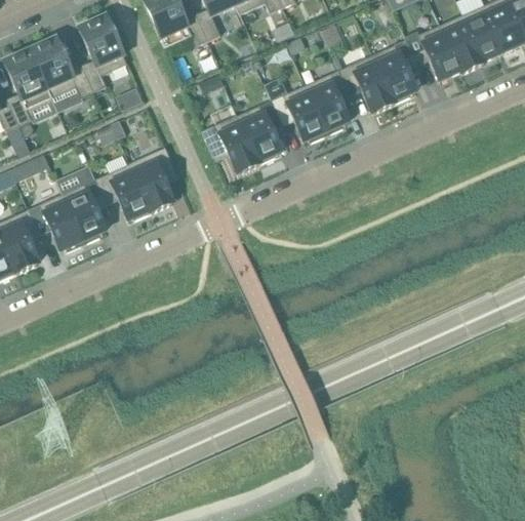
[(143,0),(164,47),(190,36),(194,46),(207,41),(195,13),(184,18),(174,0),(143,0)]
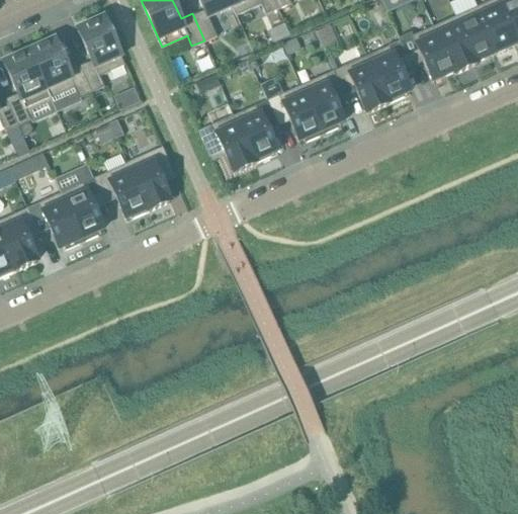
[(192,13),(204,40),(217,34),(208,15),(232,5),(236,13),(237,13),(230,0),(199,0),(203,9),(192,13)]
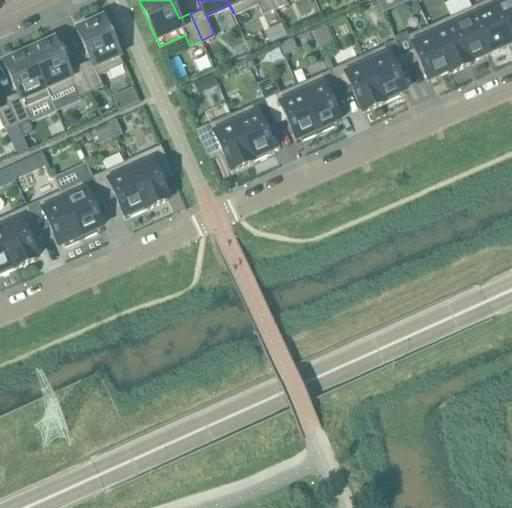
[(275,7),(271,0),(227,0),(234,13),(258,2),(262,13),(275,7)]
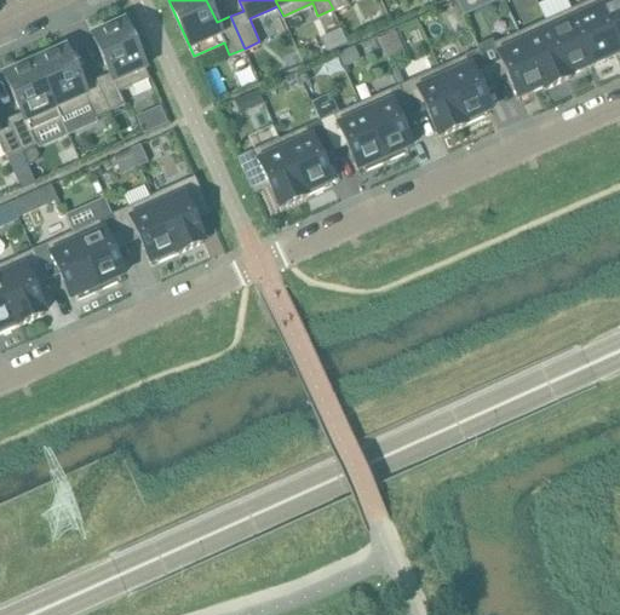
[(459,0),(457,1),(458,3),(464,16),(480,10),(476,0),(459,0)]
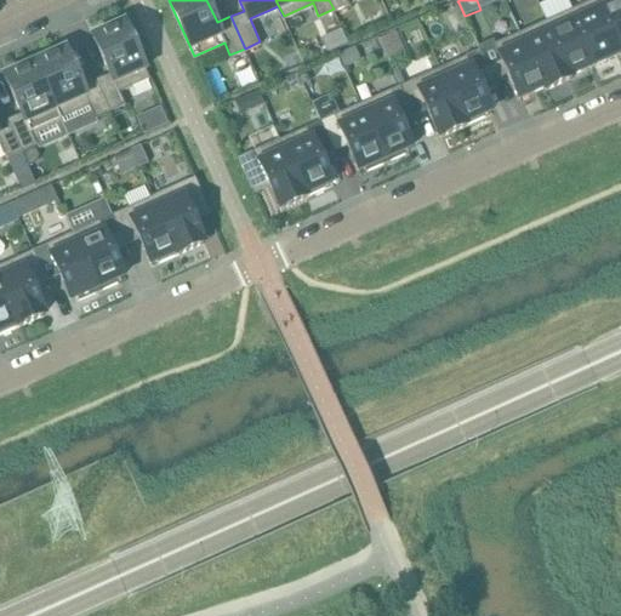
[(585,0),(571,6),(596,61),(620,49),(598,0),(585,0)]
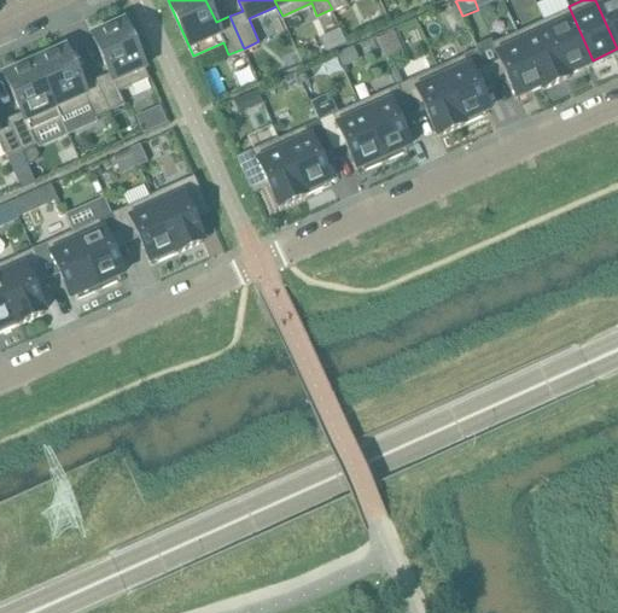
[(595,0),(617,48),(617,0),(595,0)]
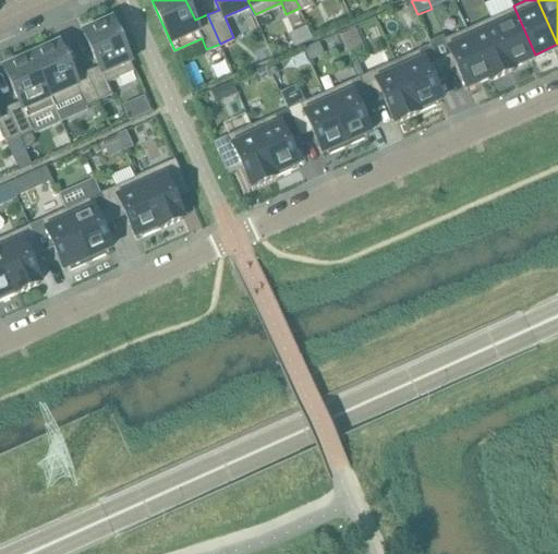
[(513,5),(490,15),(513,65),(535,55),(513,5)]
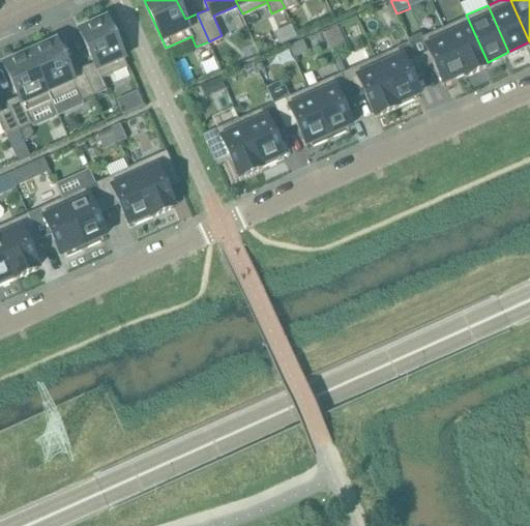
[(466,15),(443,25),(465,71),(466,75),(488,64),(487,62),(488,62),(466,15)]
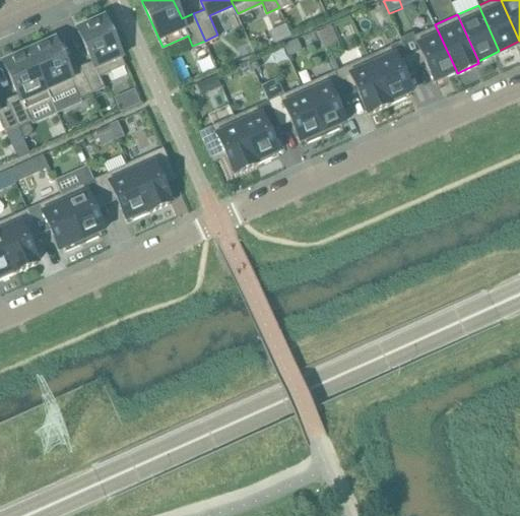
[(101,75),(125,64),(104,16),(100,17),(99,15),(82,22),(83,25),(77,27),(91,59),(80,64),(92,91),(105,85),(101,75)]
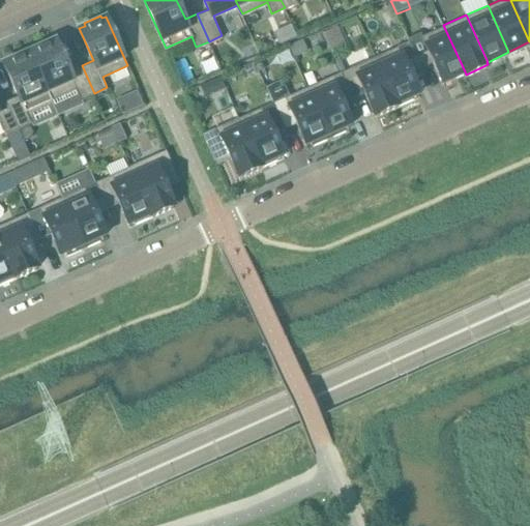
[(278,42),(295,35),(290,25),(273,32),(278,42)]
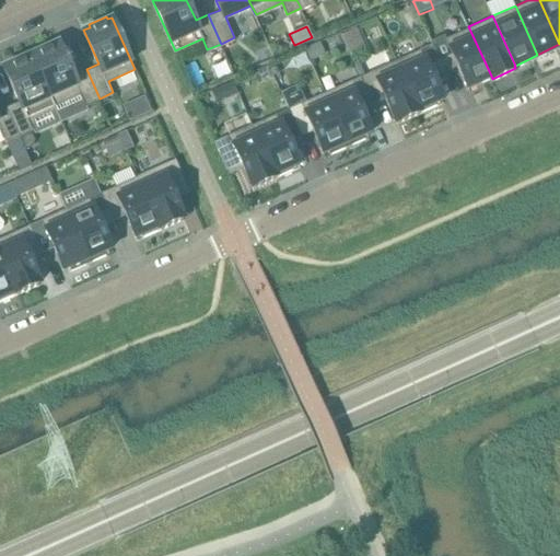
[(452,53),(440,58),(444,68),(456,62),(467,87),(491,76),(468,26),(445,37),(452,53)]
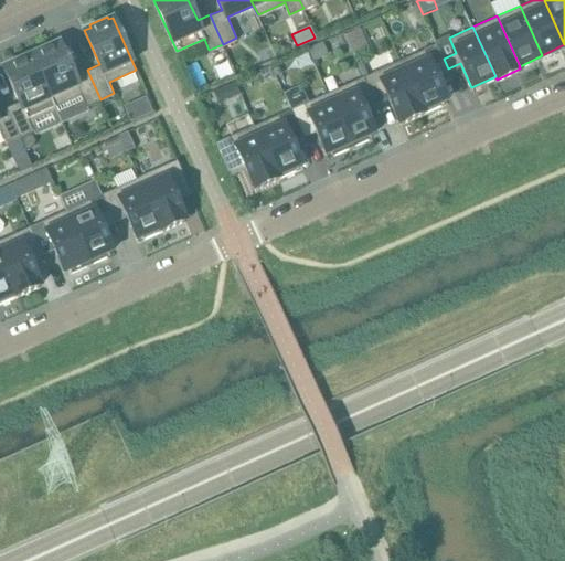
[(100,99),(87,70),(75,75),(60,41),(53,44),(52,41),(33,49),(35,52),(31,54),(55,106),(82,94),(86,105),(100,99)]
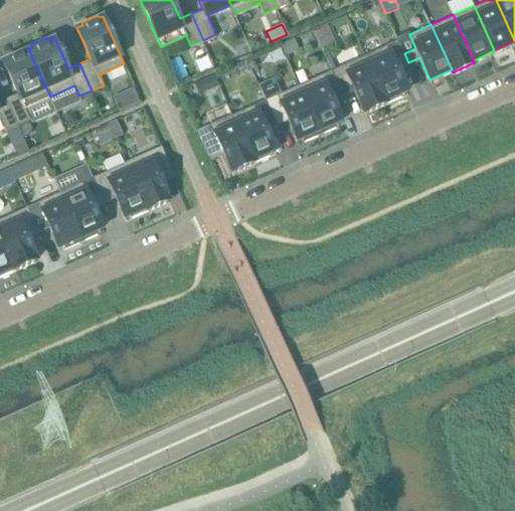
[(285,55),(294,51),(289,39),(280,43),(285,55)]
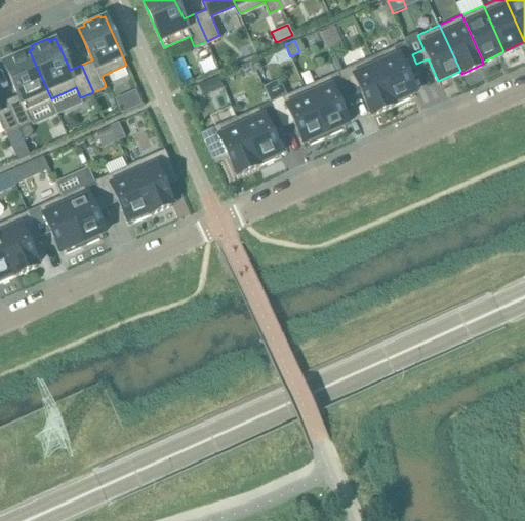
[(394,45),(370,56),(392,105),(410,96),(409,94),(414,91),(405,69),(416,64),(412,54),(406,40),(394,45)]
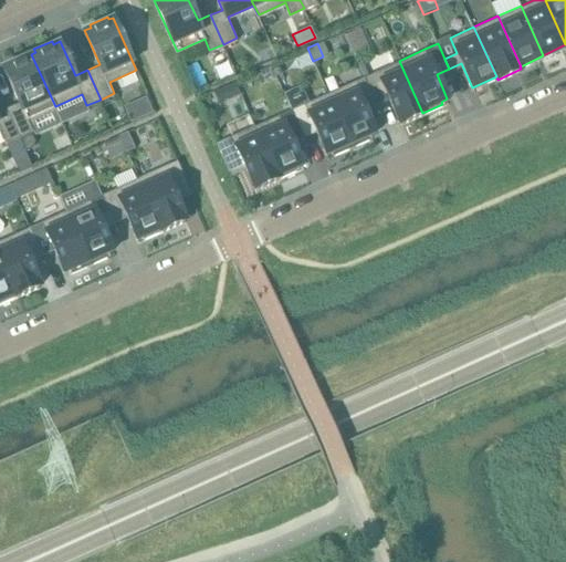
[(55,106),(31,54),(28,55),(27,52),(9,60),(10,63),(3,66),(19,101),(7,106),(20,135),(33,129),(29,118),(55,106)]
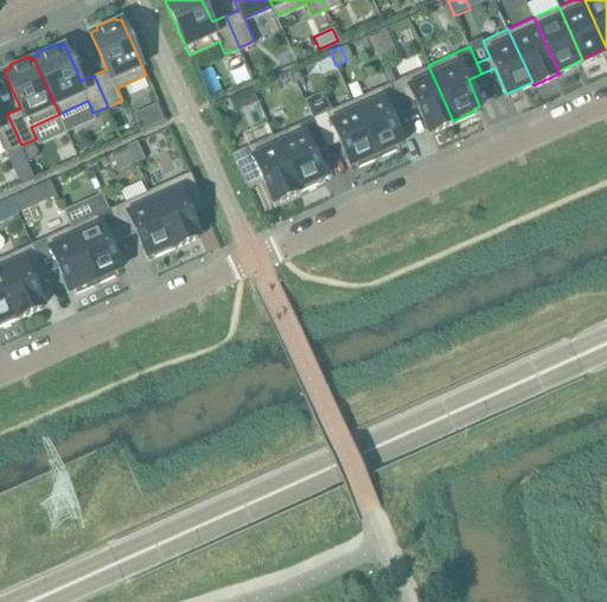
[(428,65),(391,81),(403,109),(417,103),(428,129),(430,128),(432,130),(453,121),(428,65)]
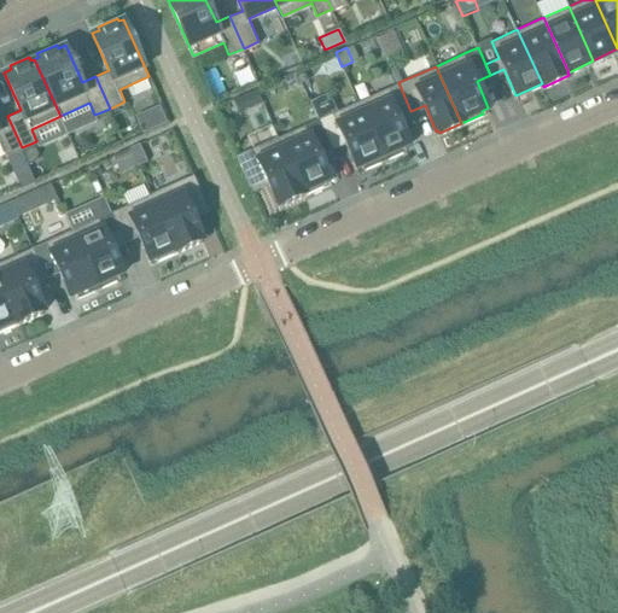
[(310,105),(295,73),(278,80),(293,112),(310,105)]
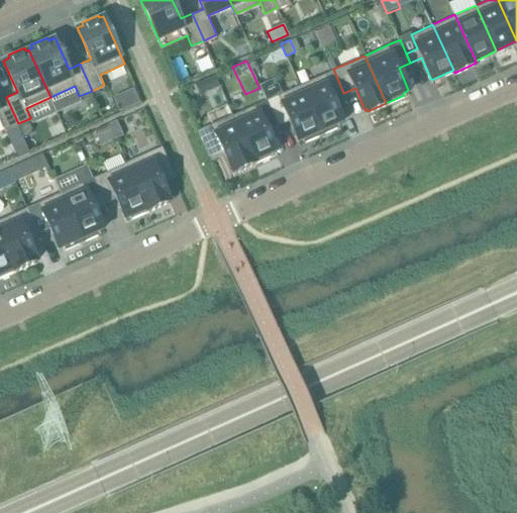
[(333,69),(300,84),(322,133),(338,125),(336,122),(342,120),(332,98),(343,93),(333,69)]
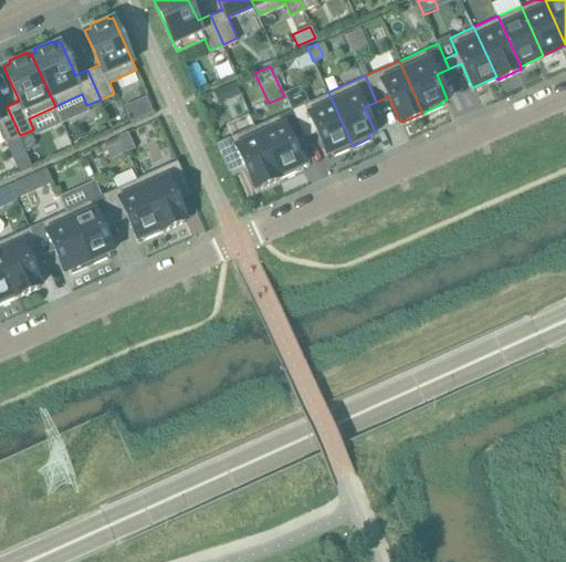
[(233,80),(223,84),(229,96),(239,92),(233,80)]
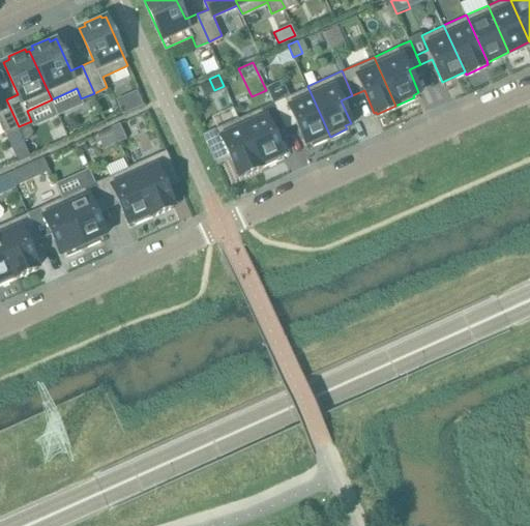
[(289,94),(273,101),(280,116),(285,125),(296,120),(306,143),(312,141),(313,144),(330,137),(307,86),(289,94)]
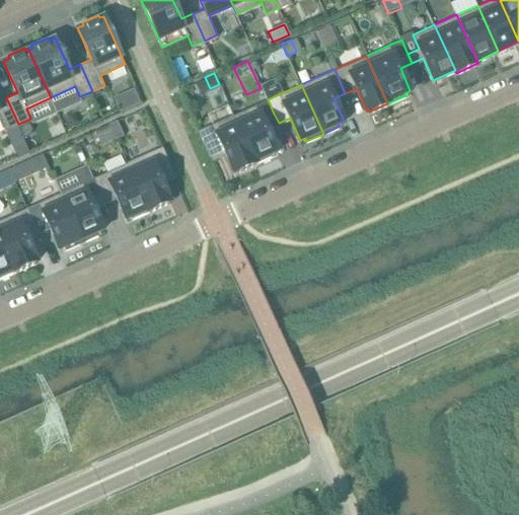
[(0,120),(1,120),(5,130),(6,130),(18,124),(6,97),(0,99),(0,120)]
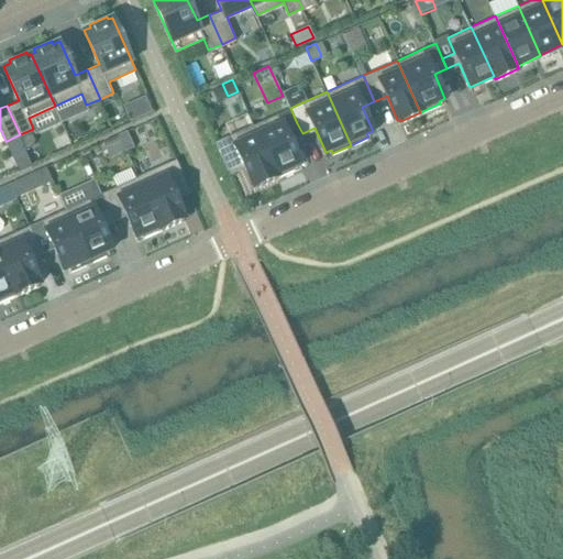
[(278,113),(254,124),(276,174),(300,163),(289,139),(302,133),(297,123),(290,108),(278,113)]
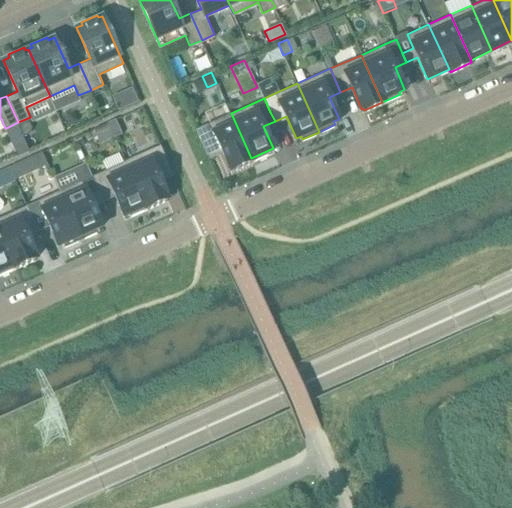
[(231,113),(197,128),(208,153),(221,147),(230,167),(231,167),(232,169),(252,160),(251,158),(231,113)]
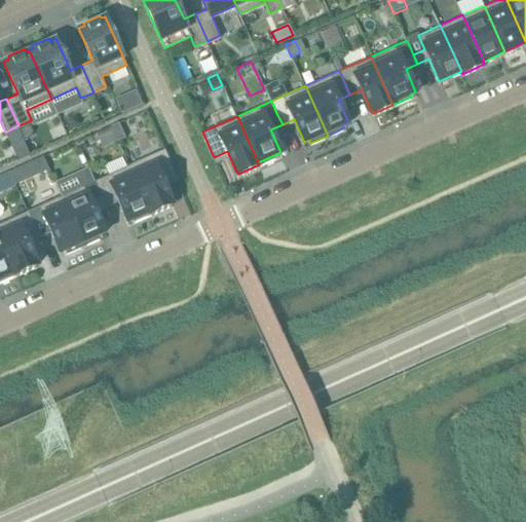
[(19,159),(31,153),(25,139),(19,125),(6,132),(9,139),(19,159)]
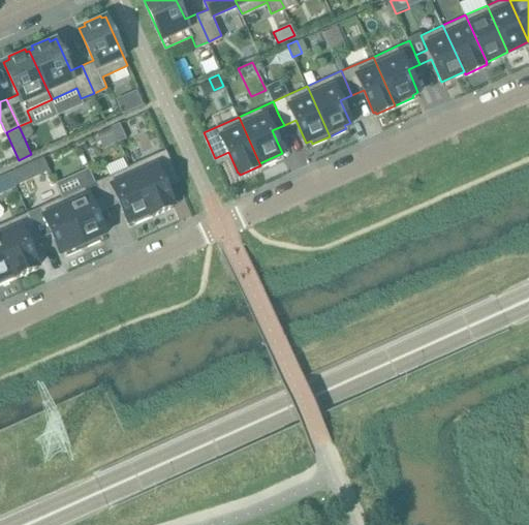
[(165,150),(131,164),(154,214),(173,206),(172,203),(173,203),(163,181),(177,176),(165,150)]
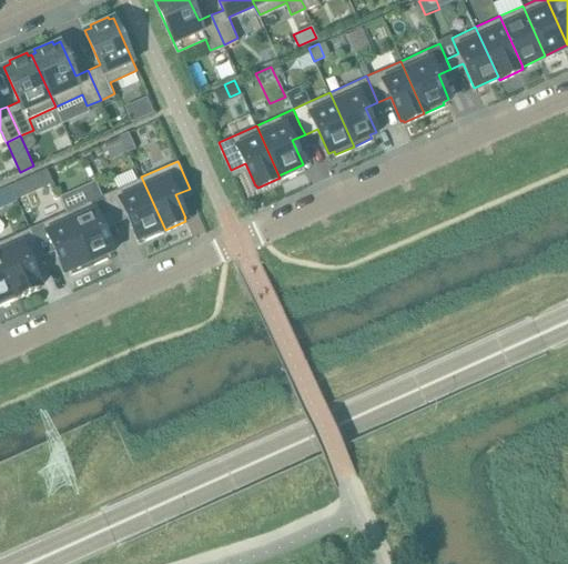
[(49,165),(0,185),(0,204),(34,191),(40,204),(61,195),(49,165)]
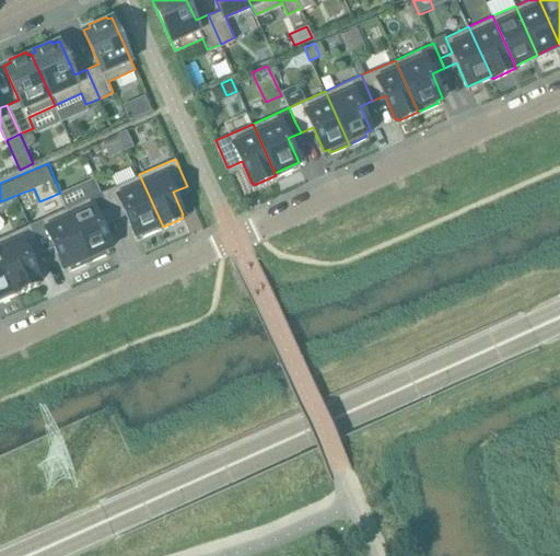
[(139,174),(102,192),(113,217),(126,211),(136,235),(141,233),(142,235),(163,227),(139,174)]
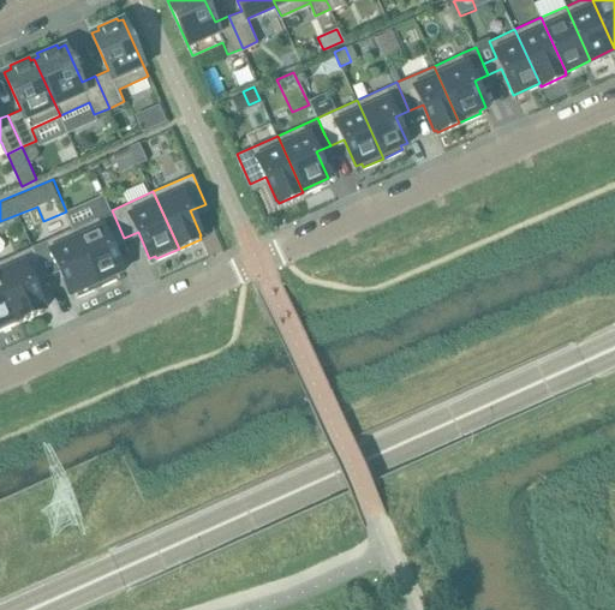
[(112,210),(72,227),(97,286),(118,277),(115,273),(123,270),(111,244),(124,238),(112,210)]
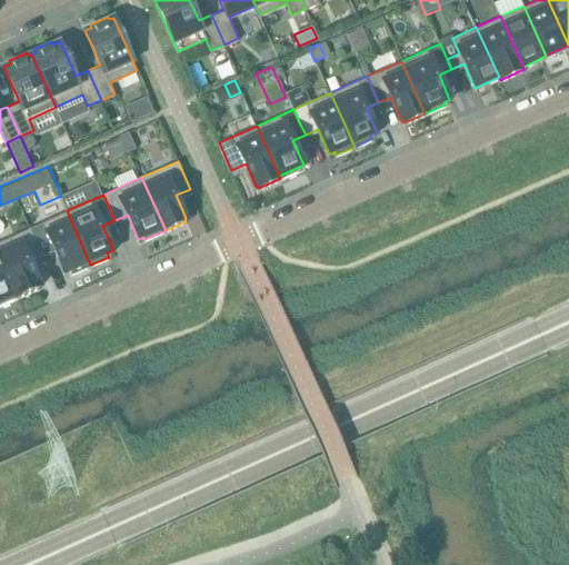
[(50,237),(38,243),(41,254),(55,248),(65,271),(71,269),(72,273),(90,265),(67,210),(42,221),(50,237)]
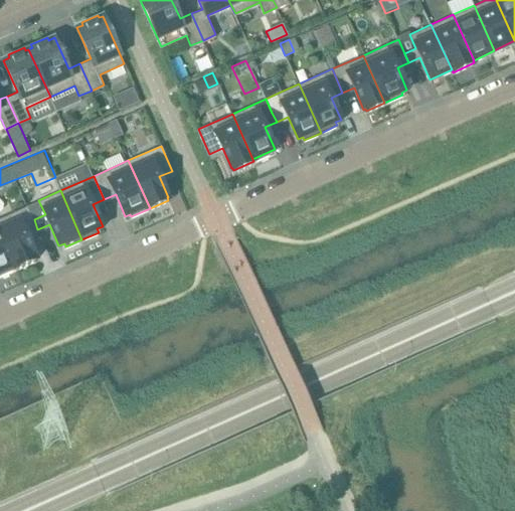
[(27,205),(0,217),(0,228),(17,268),(36,260),(35,257),(36,257),(26,234),(37,229),(34,219),(27,205)]
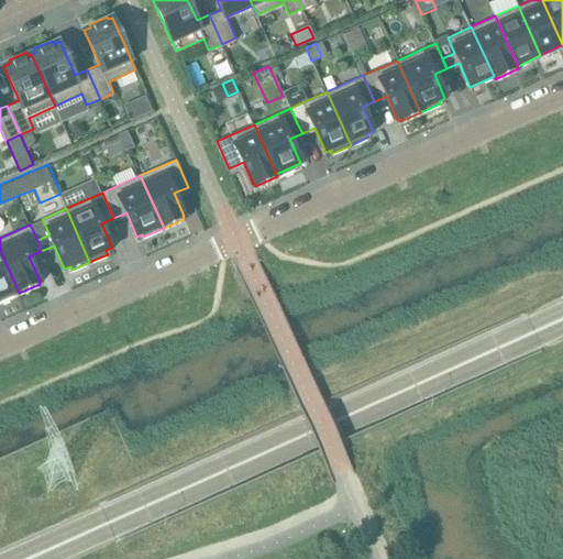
[(0,250),(0,300),(19,293),(0,250)]
